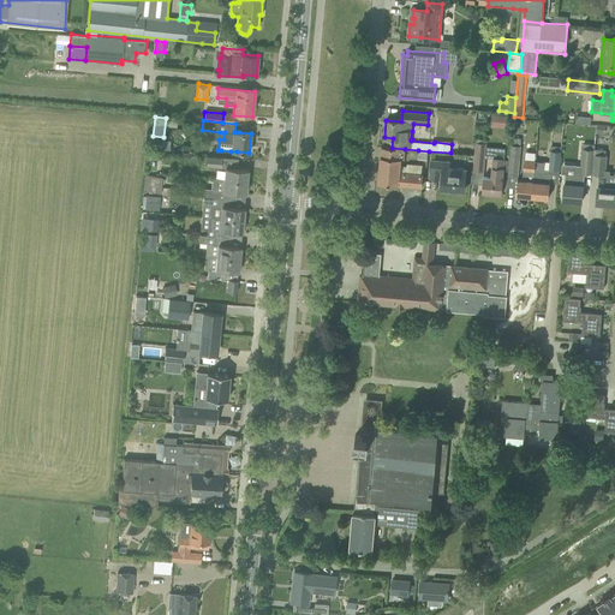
[(508,174),(518,174),(521,138),(512,138),(511,144),(509,160),(508,171),(508,174)]
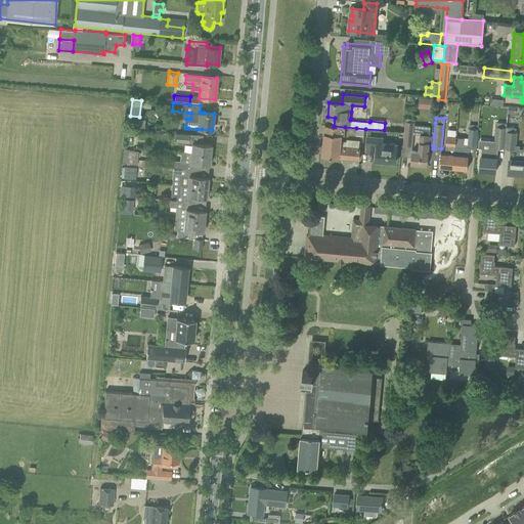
[(134,131),(144,131),(144,120),(134,120),(134,131)]
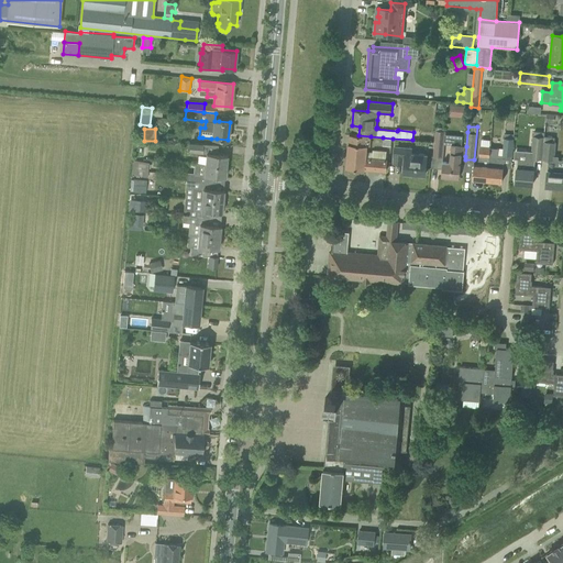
[(433,156),(443,157),(445,131),(435,130),(433,156)]
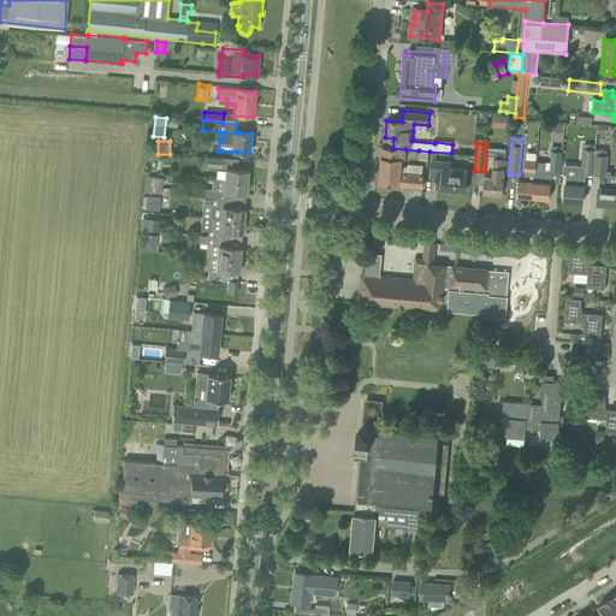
[(535,161),(533,197),(550,199),(552,170),(560,171),(562,147),(552,146),(551,163),(550,171),(544,170),(545,161),(535,161)]
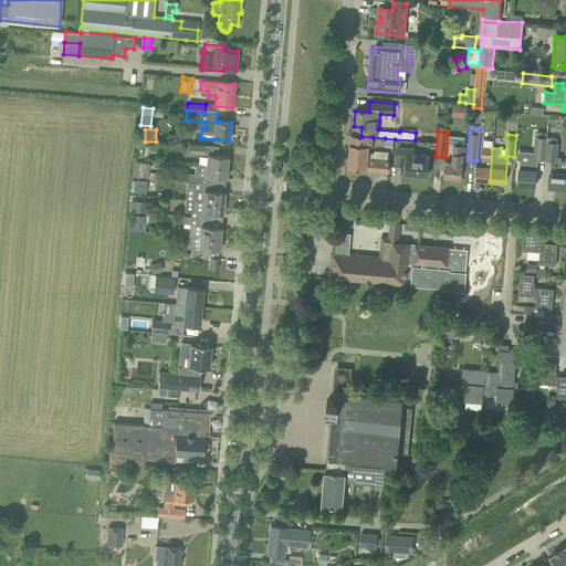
[(360,136),(352,135),(348,168),(388,171),(389,160),(388,160),(389,153),(375,152),(374,158),(368,158),(369,146),(373,146),(373,137),(360,136)]
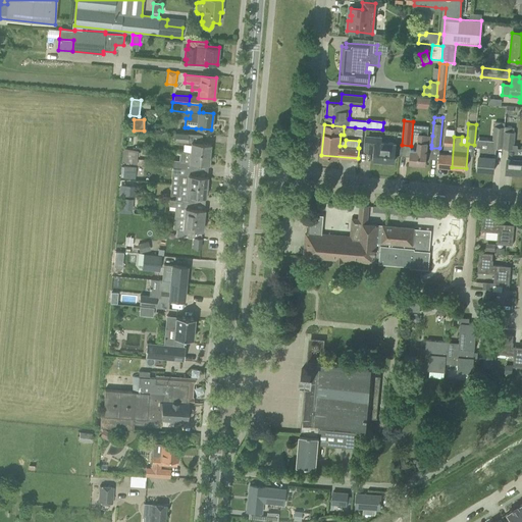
[(496,146),(502,147),(504,125),(494,124),(492,146),(496,146)]
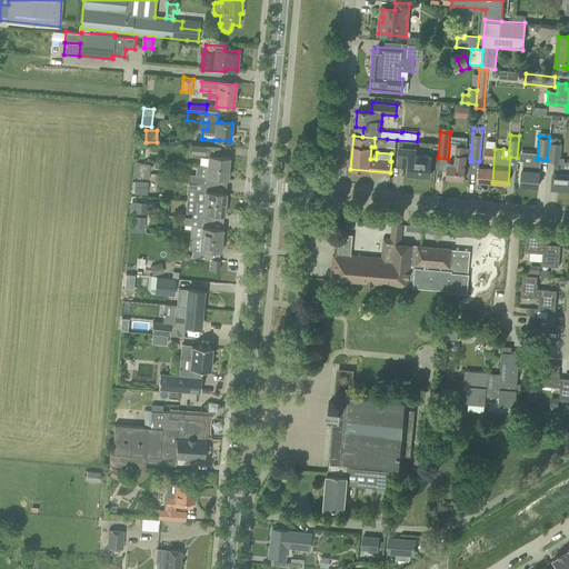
[(549,137),(547,160),(555,160),(551,188),(568,189),(568,169),(559,169),(561,143),(560,143),(560,138),(549,137)]
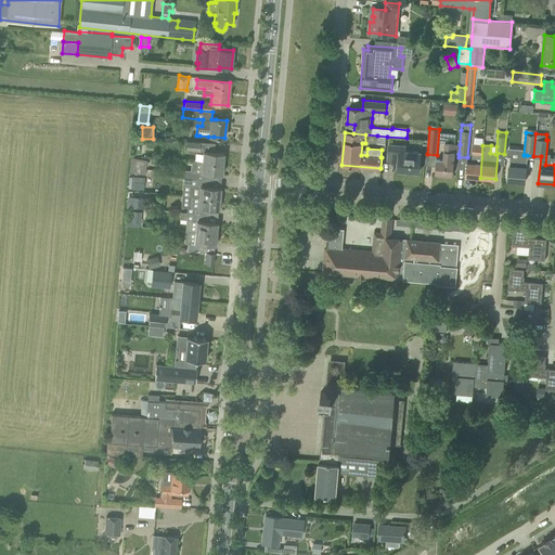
[(436,159),(436,163),(435,173),(452,175),(453,168),(457,168),(459,162),(453,160),(454,154),(459,154),(460,144),(455,143),(455,137),(446,136),(446,143),(444,142),(443,160),(436,159)]
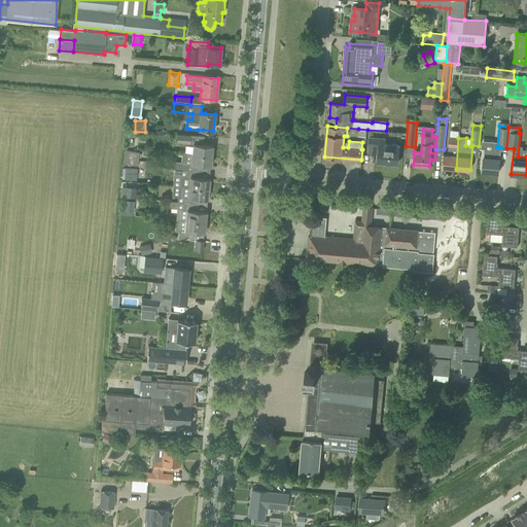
[(127,148),(137,149),(138,136),(128,135),(127,148)]
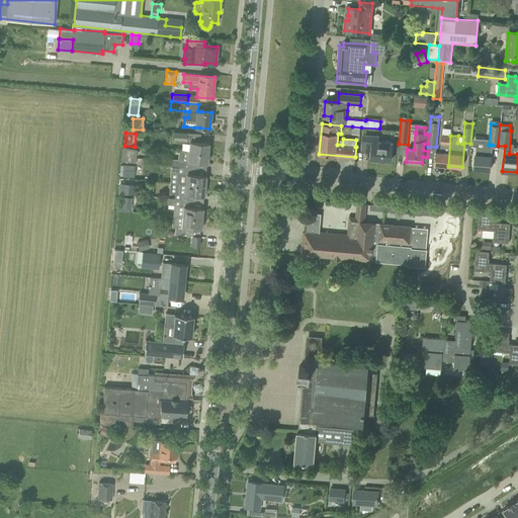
[(174,141),(186,141),(186,134),(174,133),(174,141)]
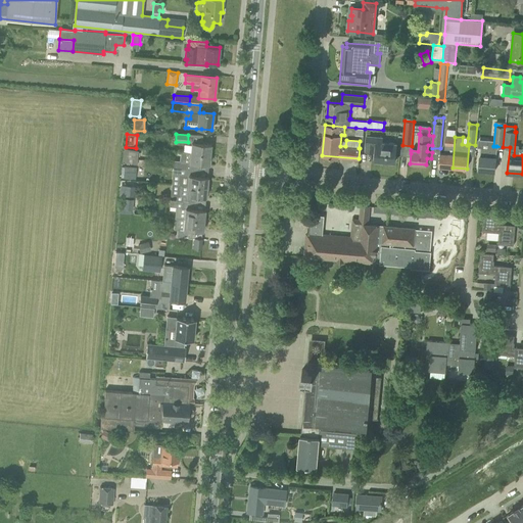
[(375,160),(395,162),(396,144),(382,142),(382,138),(367,136),(365,151),(375,152),(375,160)]
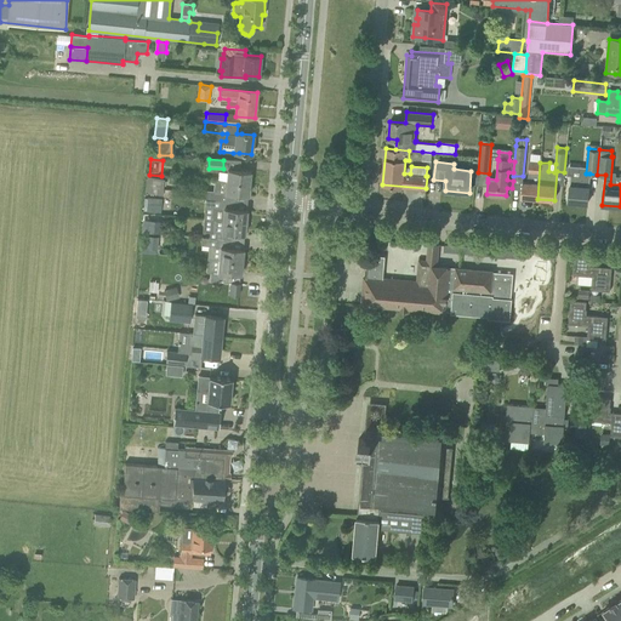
[(527,181),(523,181),(520,198),(537,199),(540,163),(529,161),(527,181)]
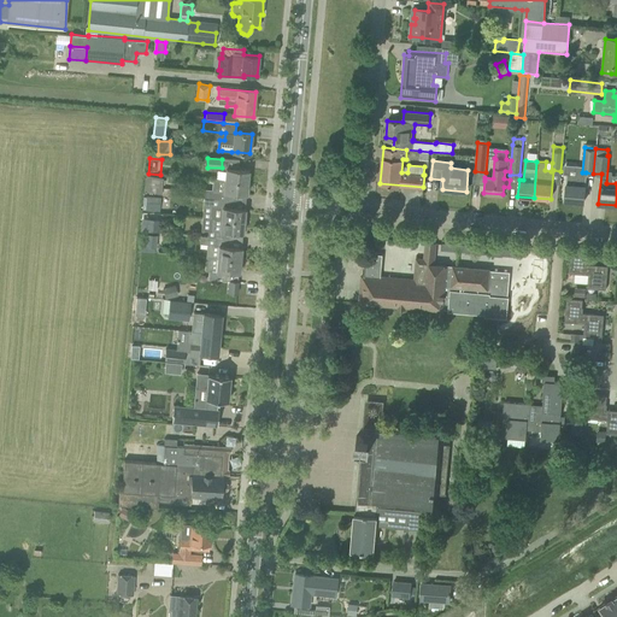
[(225,180),(247,182),(248,170),(227,168),(225,180)]
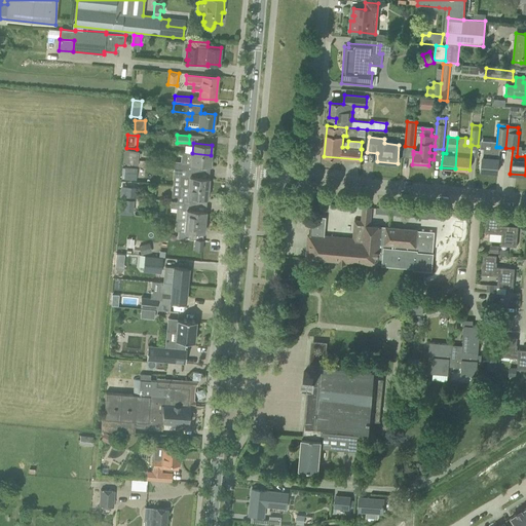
[(497,173),(498,162),(499,158),(498,158),(499,150),(483,148),(483,156),(482,160),(481,171),(497,173)]
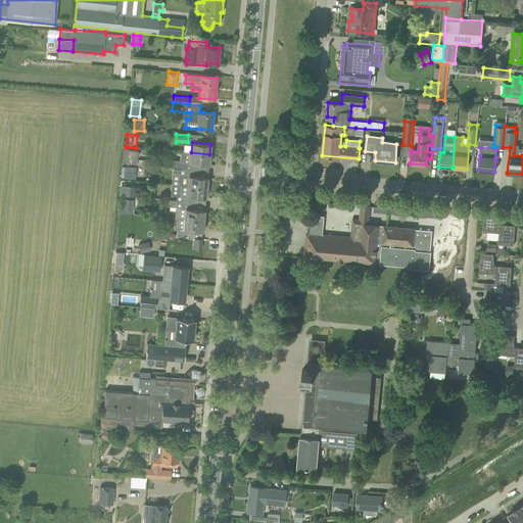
[(137,162),(138,151),(125,150),(125,161),(137,162)]
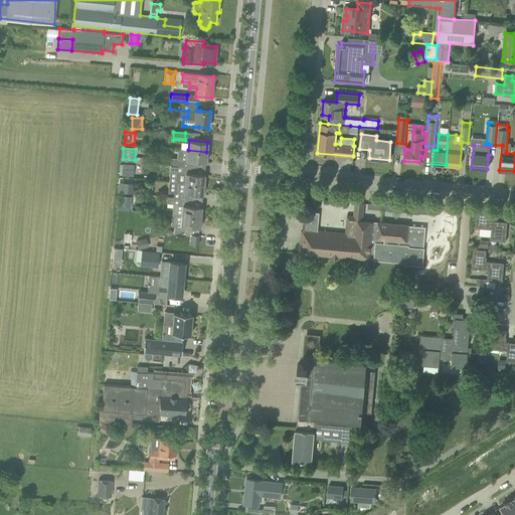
[(170,165),(182,166),(194,167),(195,161),(206,162),(206,152),(188,150),(187,159),(169,158),(169,165),(170,165)]
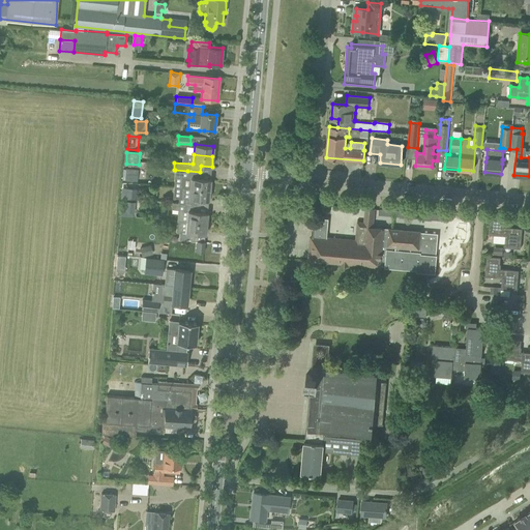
[(137,182),(138,170),(125,168),(124,181),(137,182)]
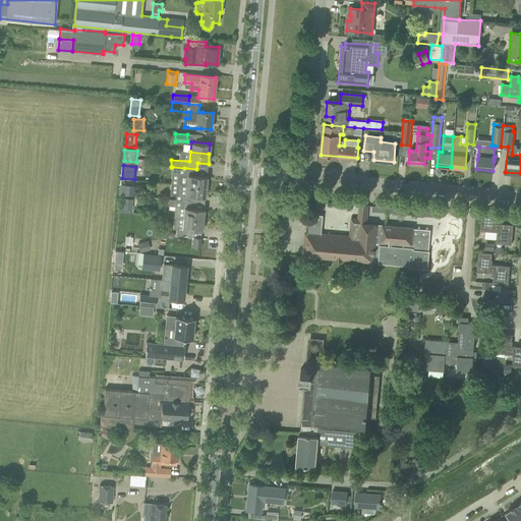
[(184,168),(183,173),(177,173),(176,184),(207,186),(207,176),(196,175),(196,169),(184,168)]
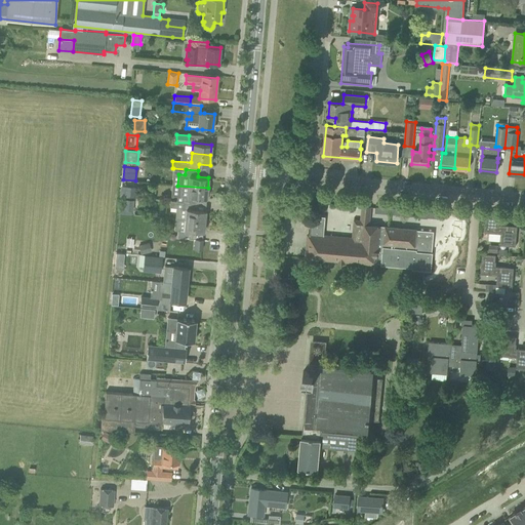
[(136,188),(120,186),(119,196),(135,197),(136,188)]
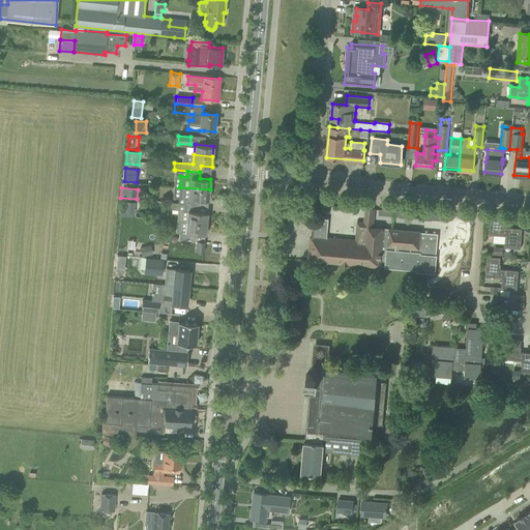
[(185,204),(197,205),(198,199),(209,200),(209,197),(211,197),(211,190),(209,190),(210,189),(179,187),(178,203),(179,204),(185,204)]
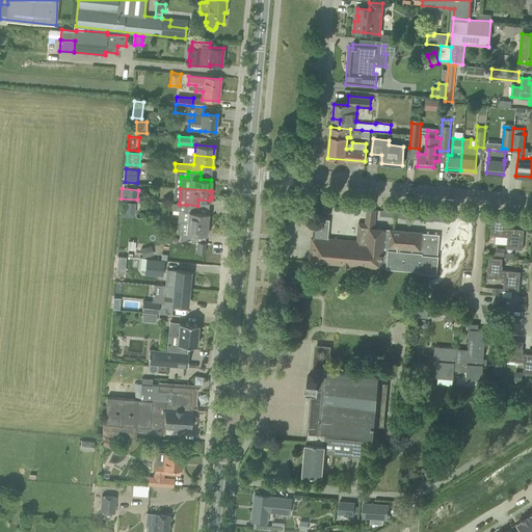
[(134,214),(136,203),(126,202),(125,213),(121,212),(121,216),(129,217),(130,213),(134,214)]
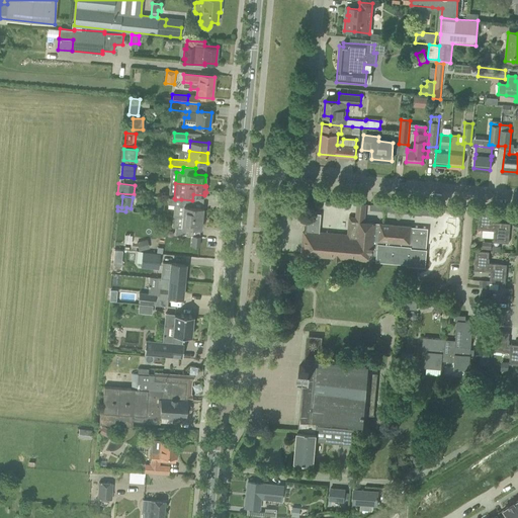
[(173,214),(173,216),(202,219),(203,207),(192,206),(192,200),(181,199),(175,199),(174,216),(173,214)]
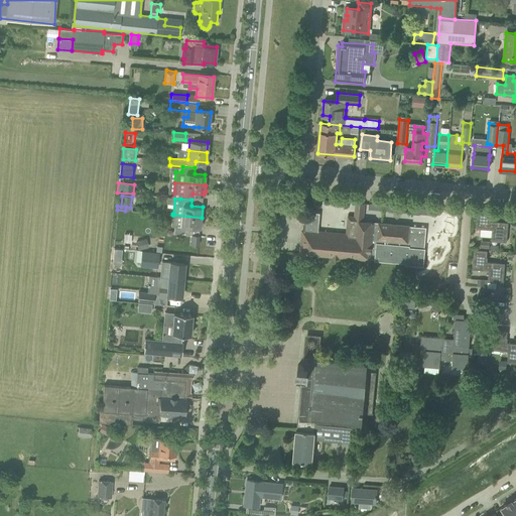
[(306,212),(305,213),(304,230),(302,230),(300,252),(332,255),(332,257),(340,258),(340,256),(370,258),(370,257),(376,258),(376,259),(406,262),(406,264),(423,265),(425,234),(407,232),(407,225),(379,223),(363,222),(363,218),(365,204),(356,203),(355,217),(349,217),(347,234),(318,232),(319,214),(306,212)]
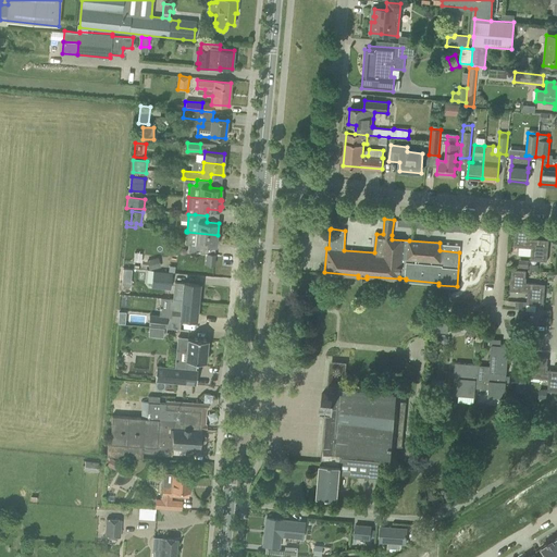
[(469,232),(470,225),(444,222),(443,227),(469,232)]
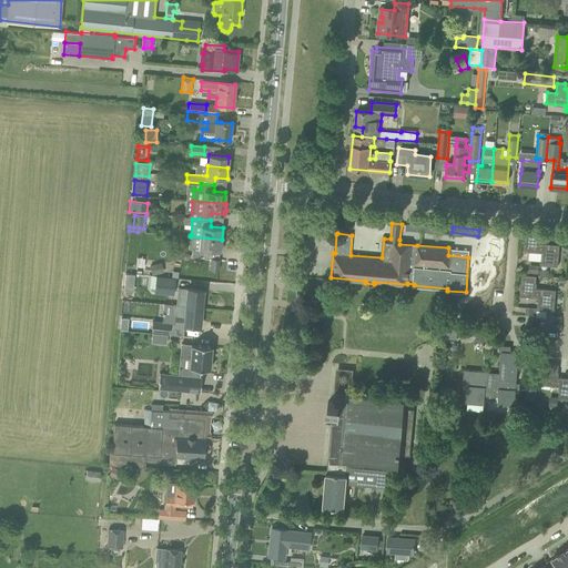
[(529,259),(541,260),(543,243),(539,243),(540,231),(525,230),(524,251),(529,251),(529,259)]
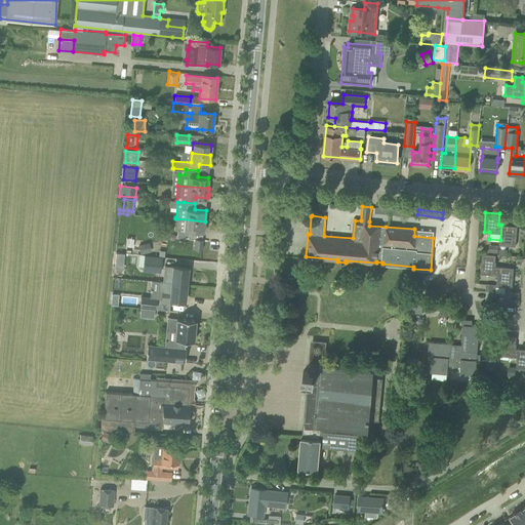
[(178,231),(178,237),(192,238),(193,231),(204,232),(205,221),(175,218),(174,231),(178,231)]
